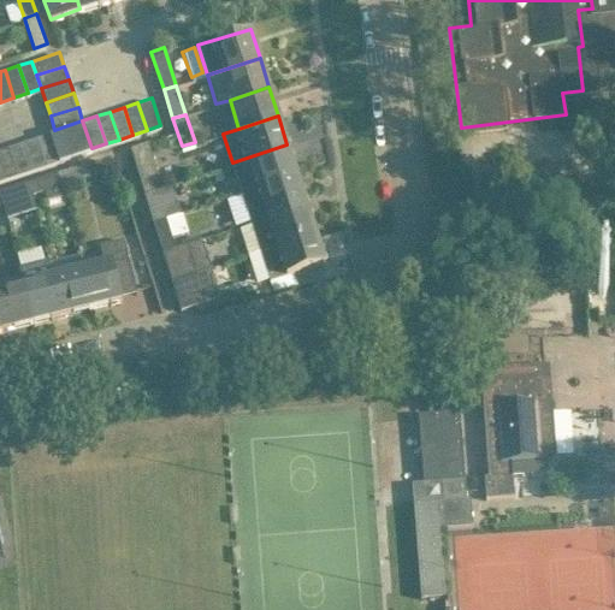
[(59,159),(92,148),(82,120),(54,130),(49,131),(59,159)]
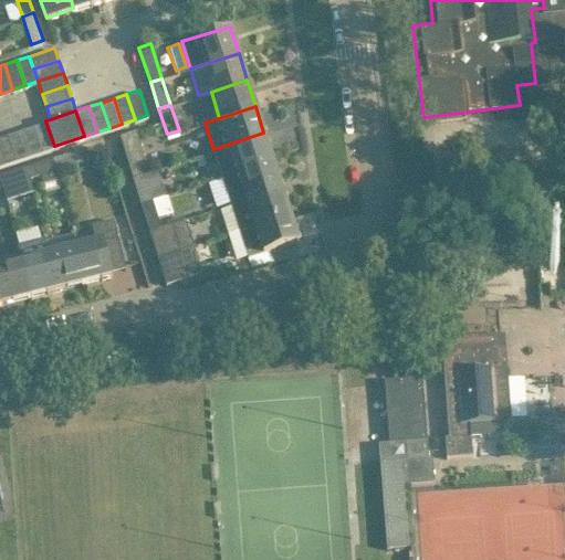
[(41,150),(54,146),(45,120),(32,125),(41,150)]
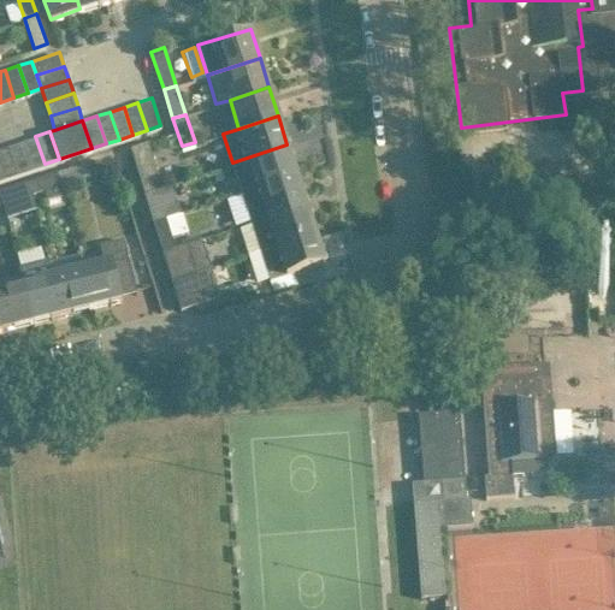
[(31,169),(45,164),(35,136),(22,141),(31,169)]
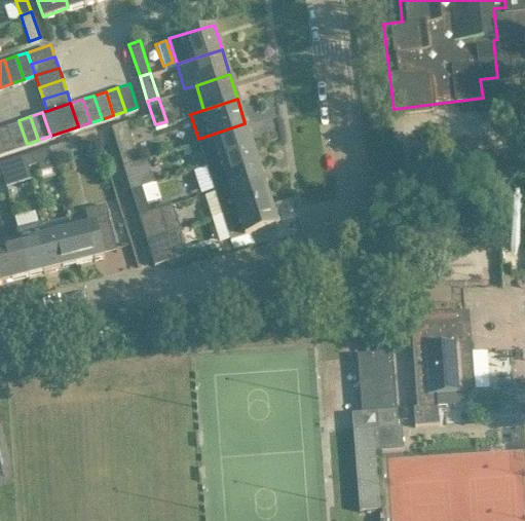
[(14,148),(27,144),(19,120),(7,124),(14,148)]
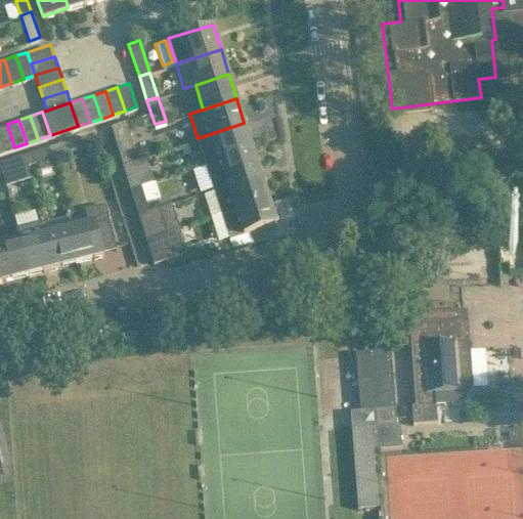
[(132,159),(137,157),(125,120),(111,124),(122,162),(132,159)]
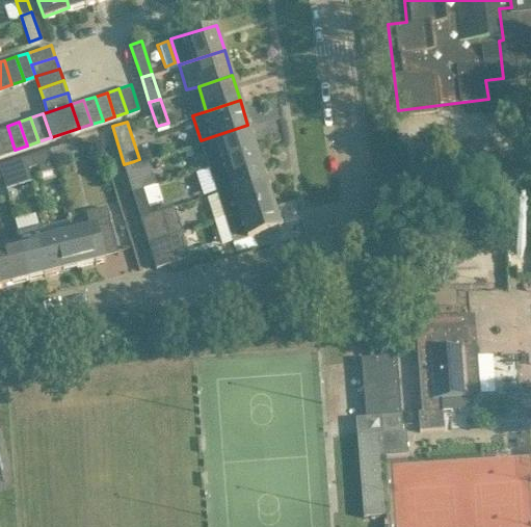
[(247,125),(201,140),(208,165),(256,150),(247,125)]
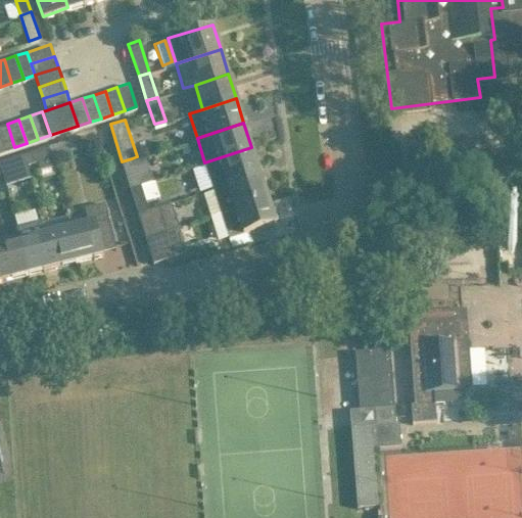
[(0,142),(3,151),(14,147),(7,124),(0,126),(0,142)]
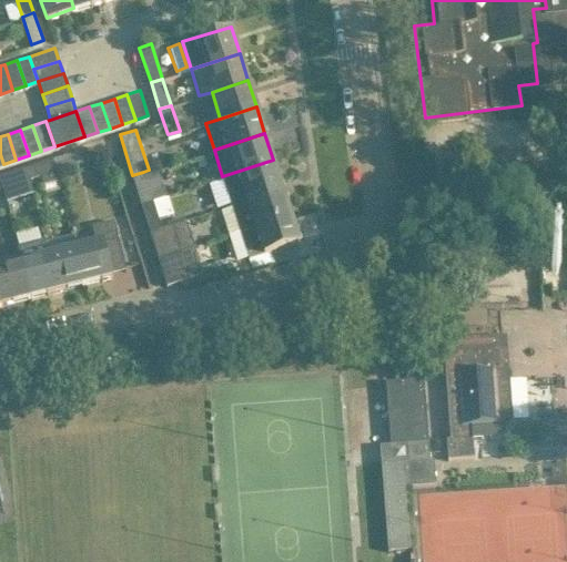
[(79,147),(51,157),(54,169),(83,160),(79,147)]
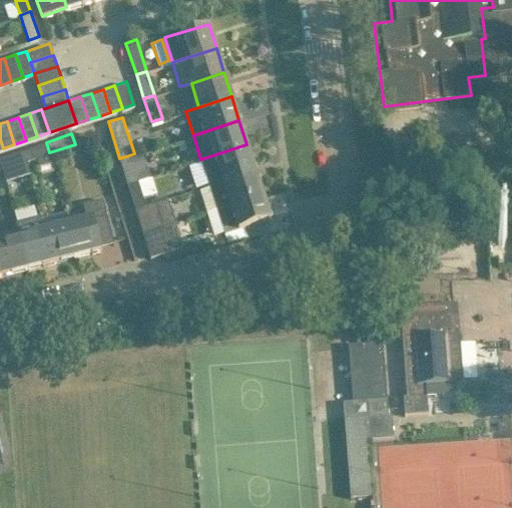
[(23,149),(26,160),(37,156),(38,164),(51,161),(49,152),(46,142),(23,149)]
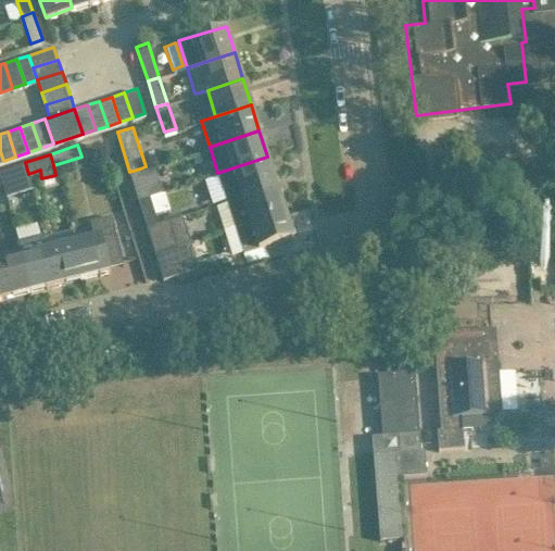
[(267,157),(217,173),(226,199),(276,183),(267,157)]
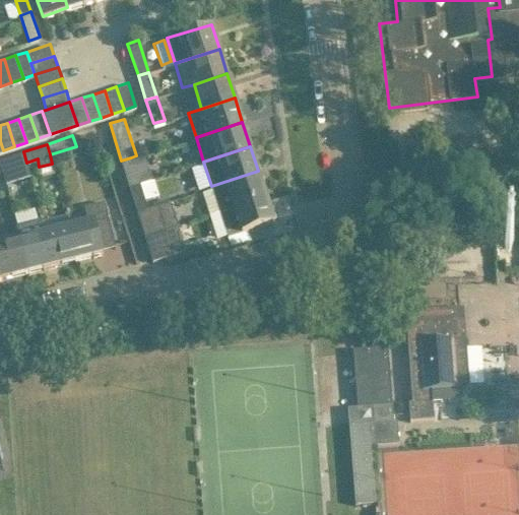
[(23,151),(0,159),(0,164),(2,171),(26,163),(23,151)]
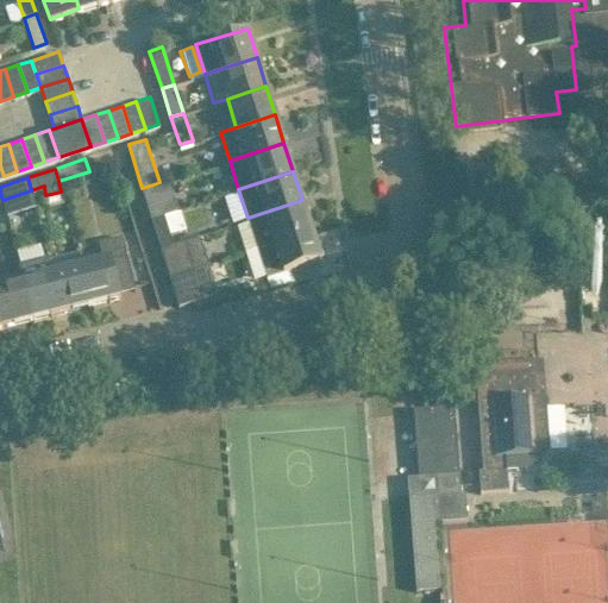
[(154,184),(142,188),(151,217),(163,213),(154,184)]
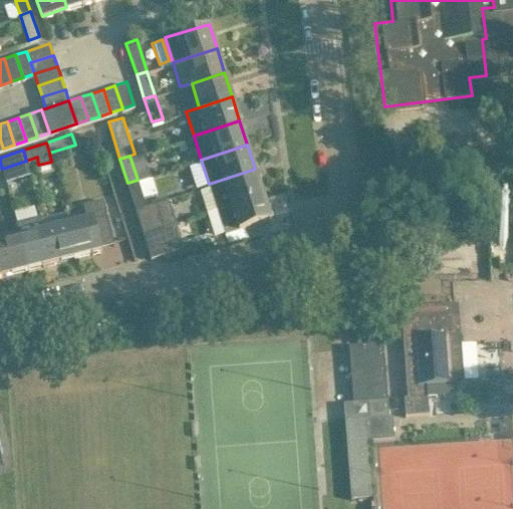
[(217,208),(262,193),(255,169),(209,184),(217,208)]
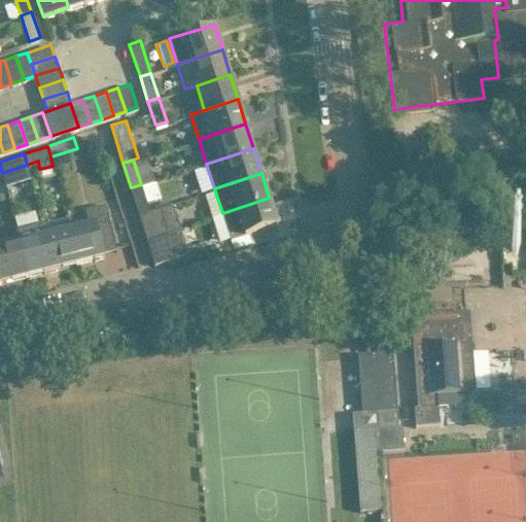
[(141,184),(131,187),(138,213),(149,209),(147,202),(146,200),(141,184)]
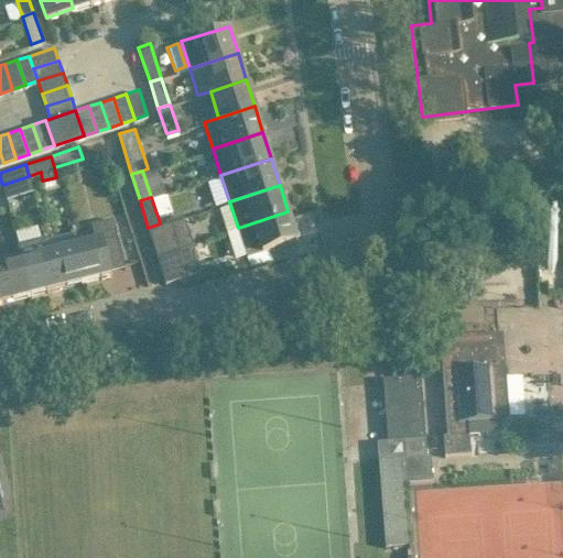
[(247,255),(296,239),(288,211),(238,228),(247,255)]
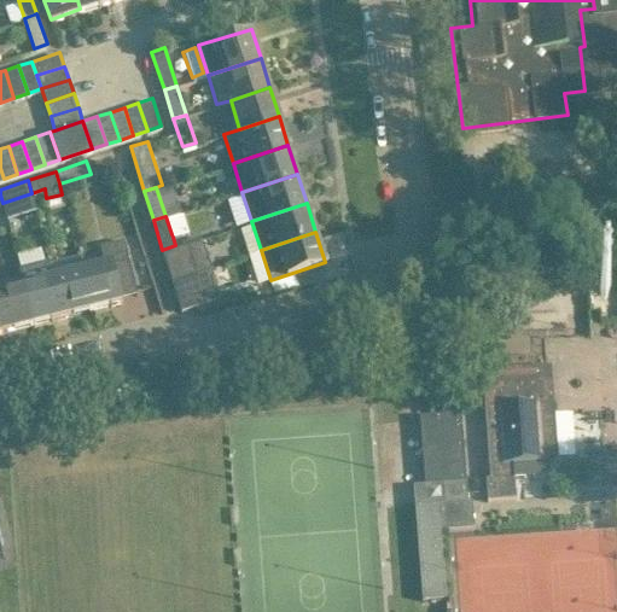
[(104,261),(81,267),(91,307),(121,298),(120,291),(135,286),(123,237),(99,243),(104,261)]
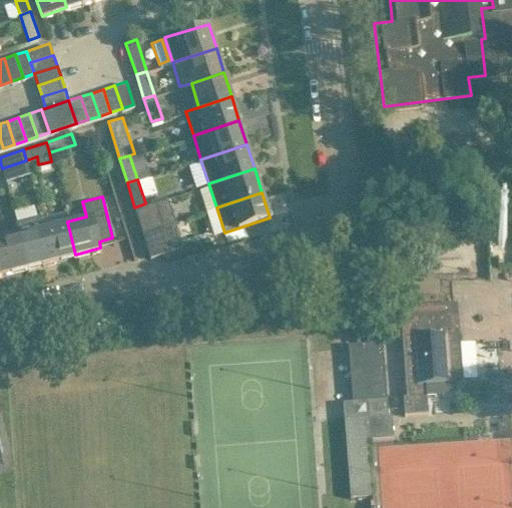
[(142,230),(174,220),(167,196),(145,203),(134,207),(142,230)]
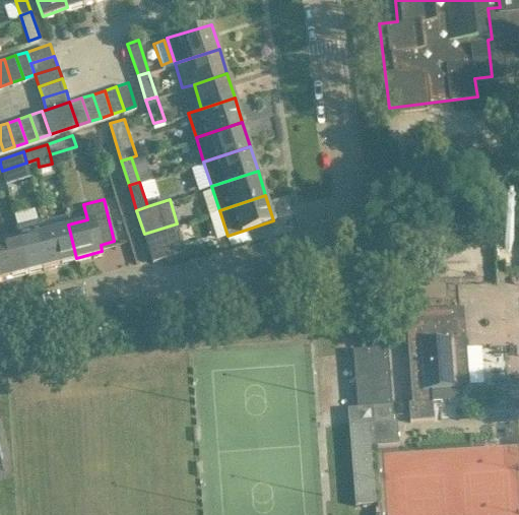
[(52,264),(44,231),(40,217),(15,223),(18,237),(26,270),(52,264)]
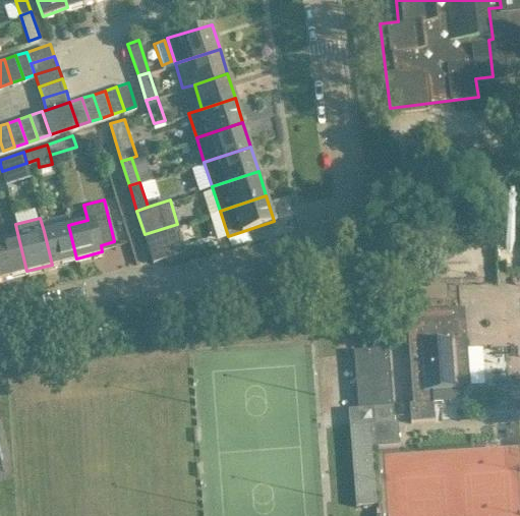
[(145,234),(153,260),(185,249),(177,224),(145,234)]
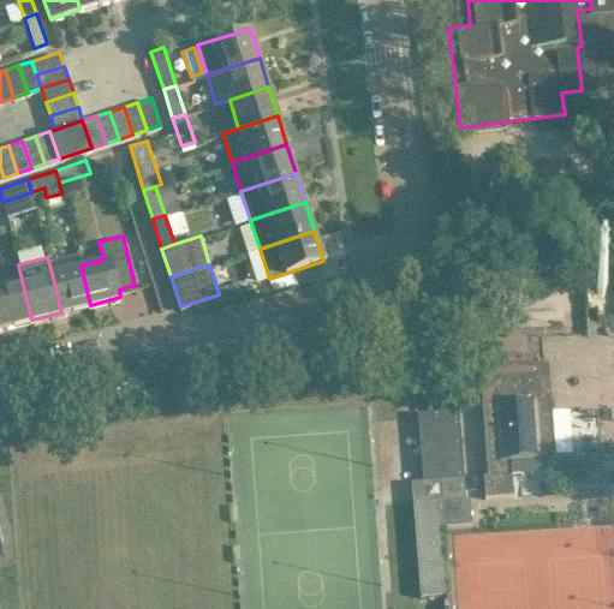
[(61,312),(90,305),(81,266),(52,273),(61,312)]
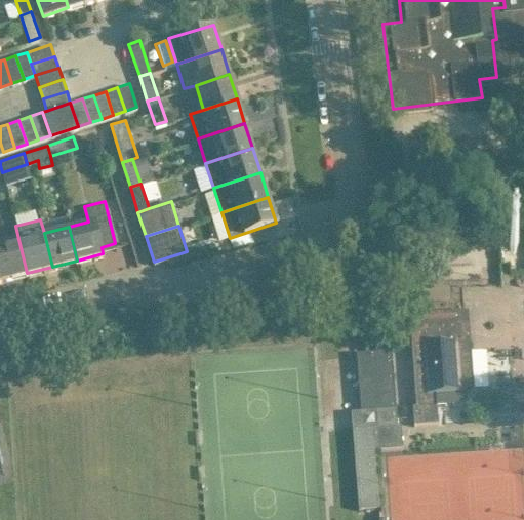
[(0,271),(2,279),(27,273),(18,239),(0,244),(0,271)]
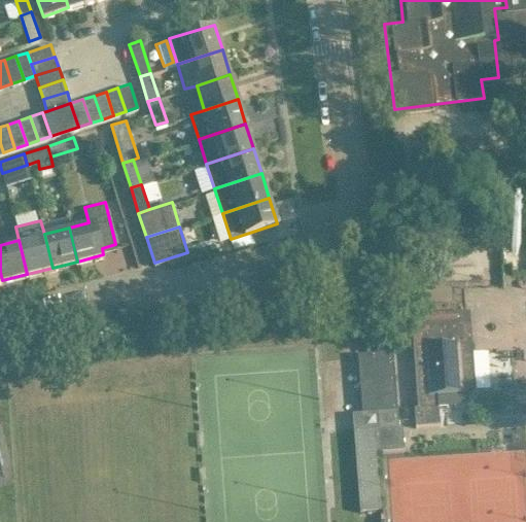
[(469,309),(410,313),(411,323),(469,319),(469,309)]
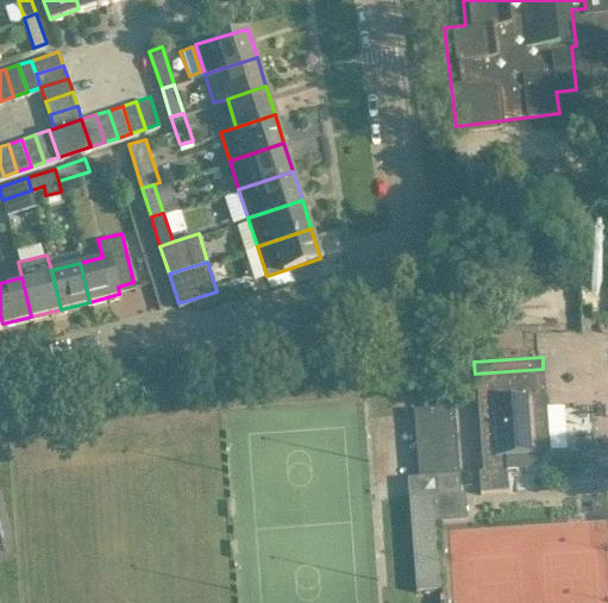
[(491,490),(508,488),(507,468),(534,466),(549,448),(546,406),(547,404),(547,395),(545,394),(543,369),(475,374),(482,469),(478,469),(480,490),(491,489),(491,490)]
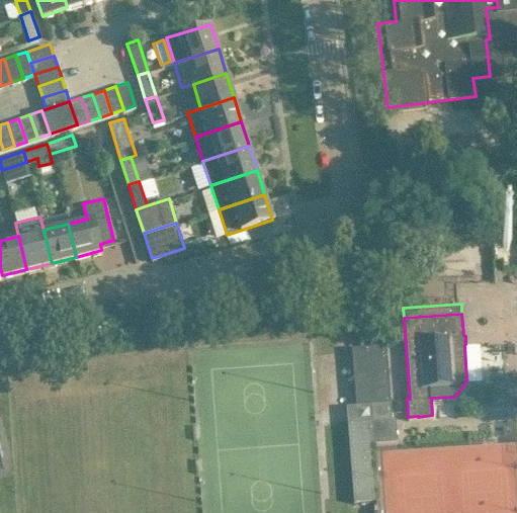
[(358,346),(351,346),(351,348),(352,367),(355,404),(370,403),(371,419),(369,420),(370,442),(393,440),(392,418),(390,402),(388,365),(385,344),(371,345),(368,345),(361,346),(360,346),(358,346)]
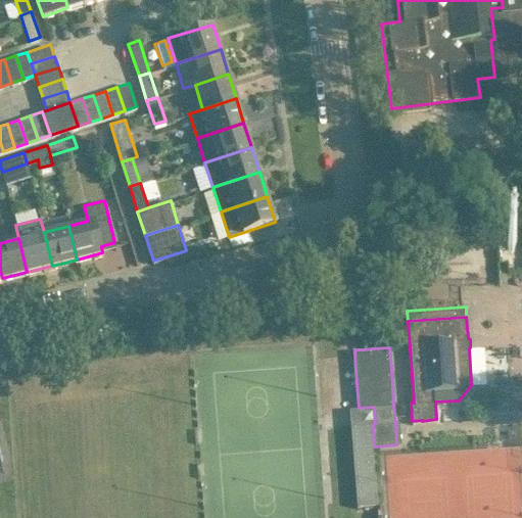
[(357,505),(379,504),(375,450),(373,424),(350,425),(357,505)]
